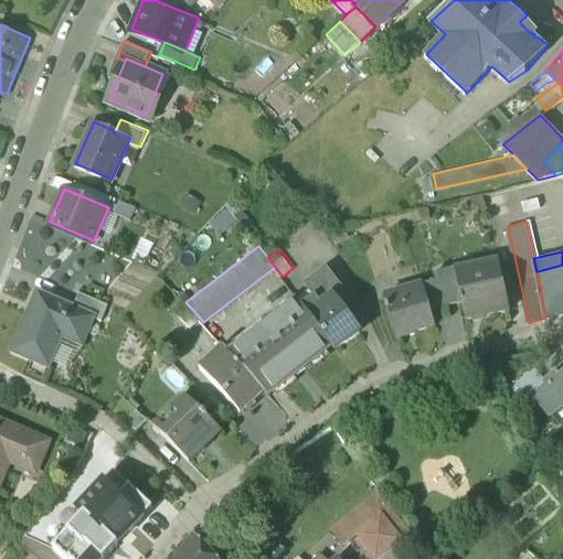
[(499,258),(455,267),(463,302),(465,319),(510,309),(499,258)]
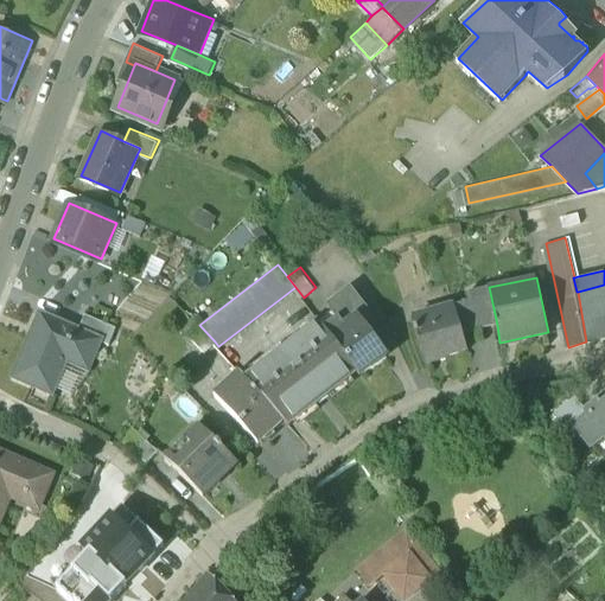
[(370,308),(352,285),(329,302),(339,317),(326,327),(358,370),(362,373),(389,352),(365,320),(371,314),(369,311),(370,308)]
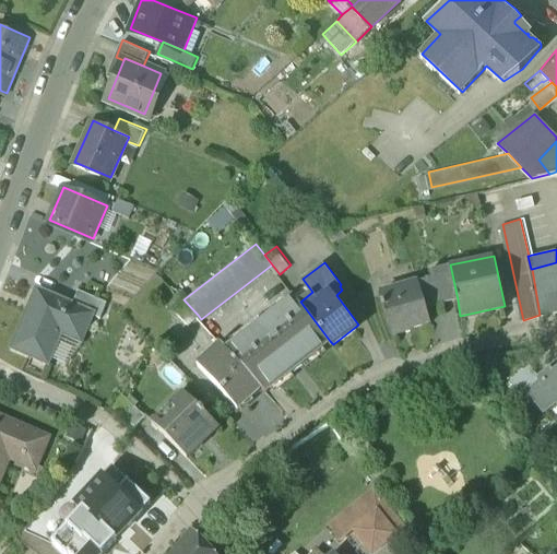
[(556,262),(532,269),(540,315),(556,310),(556,262)]
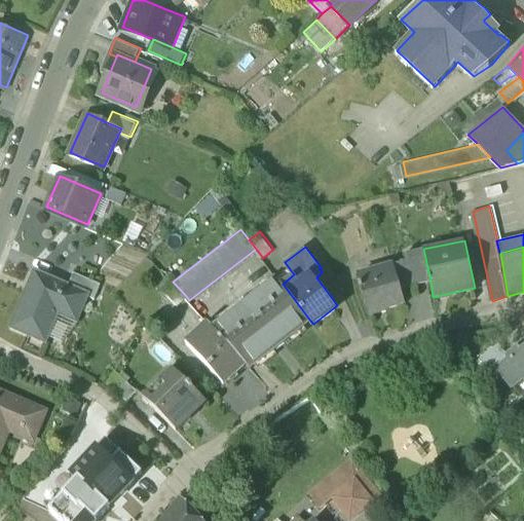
[(423,249),(404,253),(406,260),(413,286),(431,282),(423,249)]
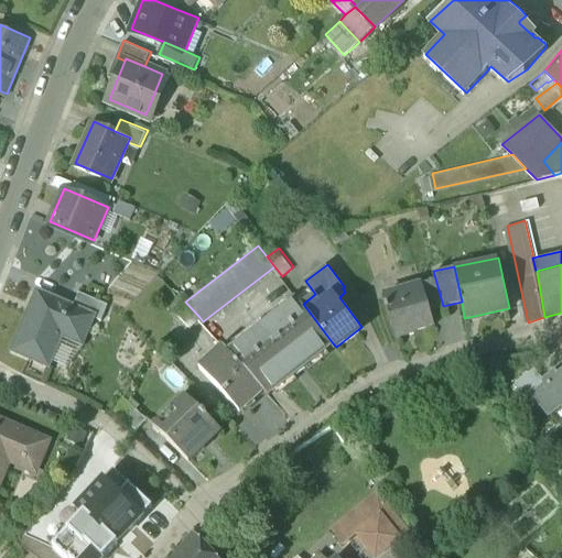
[(435,279),(421,283),(429,310),(443,306),(435,279)]
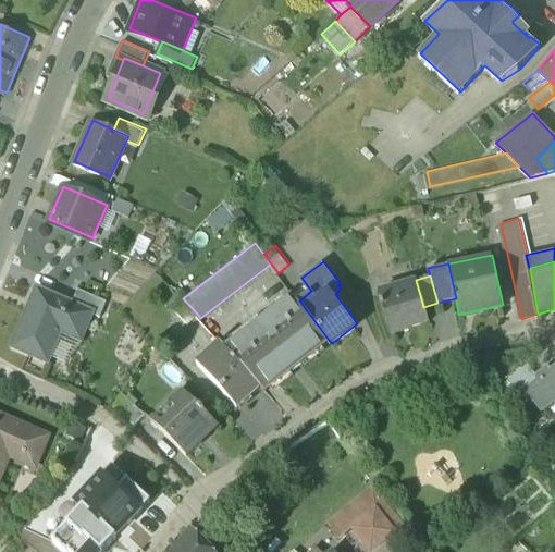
[(416,280),(379,291),(391,332),(428,321),(423,307),(416,280)]
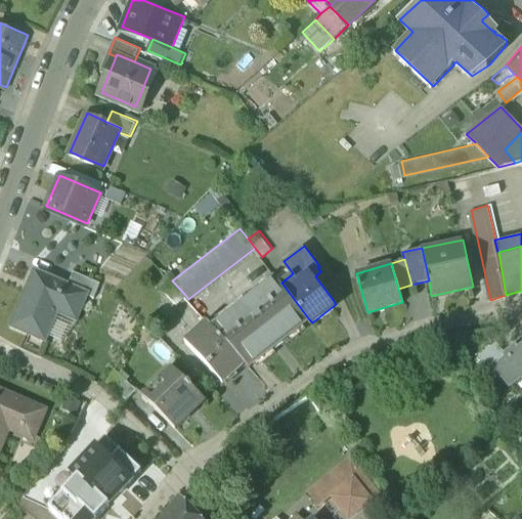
[(36,268),(12,323),(46,338),(58,309),(78,316),(88,293),(89,291),(70,282),(36,268)]
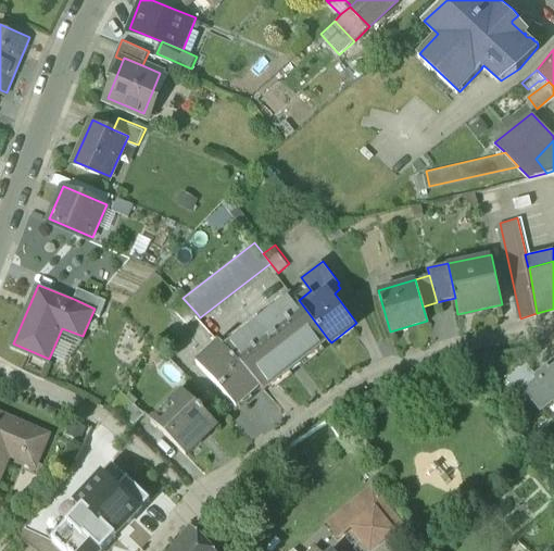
[(108,298),(79,286),(74,299),(95,309),(93,311),(101,314),(108,298)]
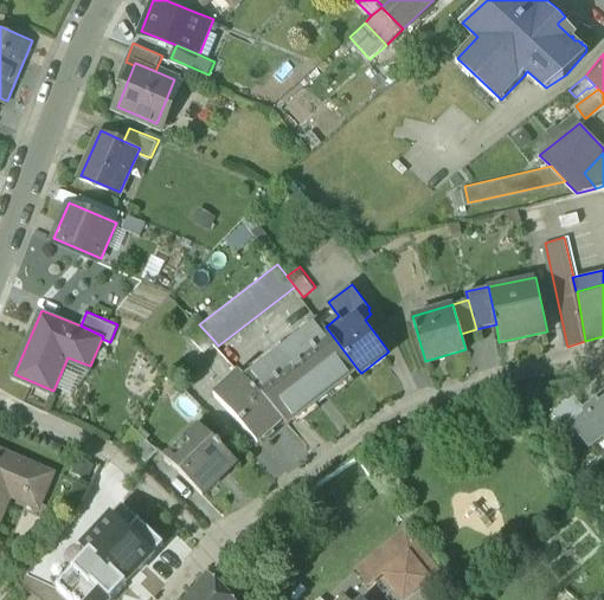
[(321,320),(248,378),(284,418),(289,423),(319,400),(319,401),(329,393),(328,392),(358,369),(326,327),(321,320)]
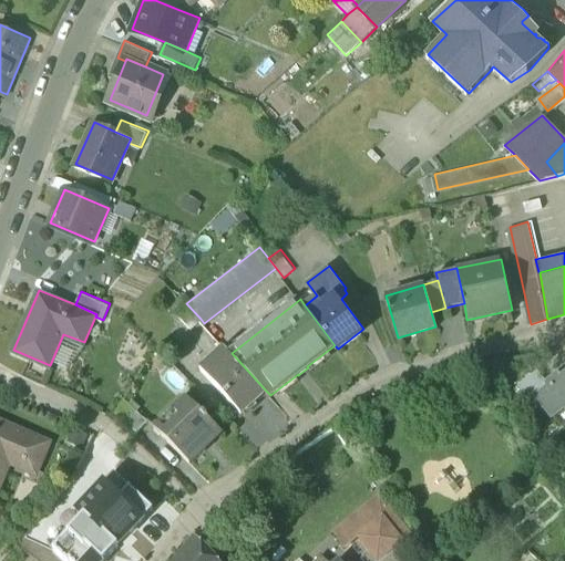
[(201,319),(186,303),(177,311),(192,326),(201,319)]
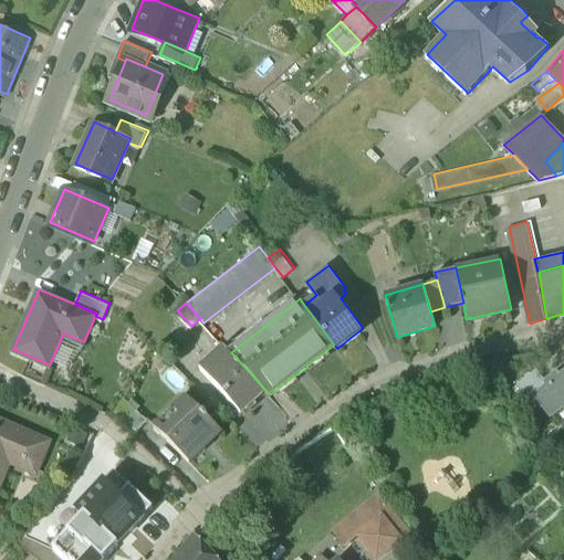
[(231,352),(225,346),(202,367),(242,411),(265,390),(231,352)]
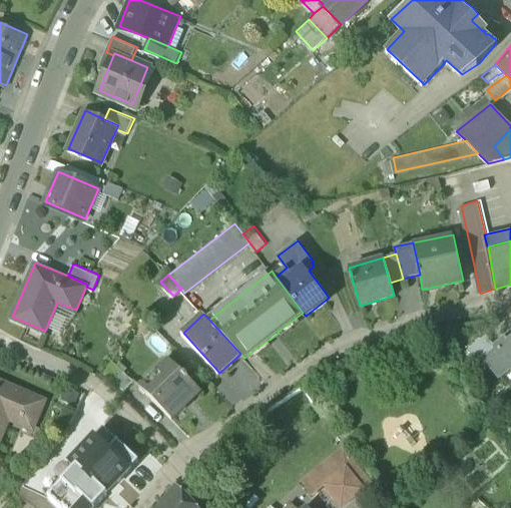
[(493,345),(495,344),(487,334),(469,348),(479,361),(487,355),(496,348),(493,345)]
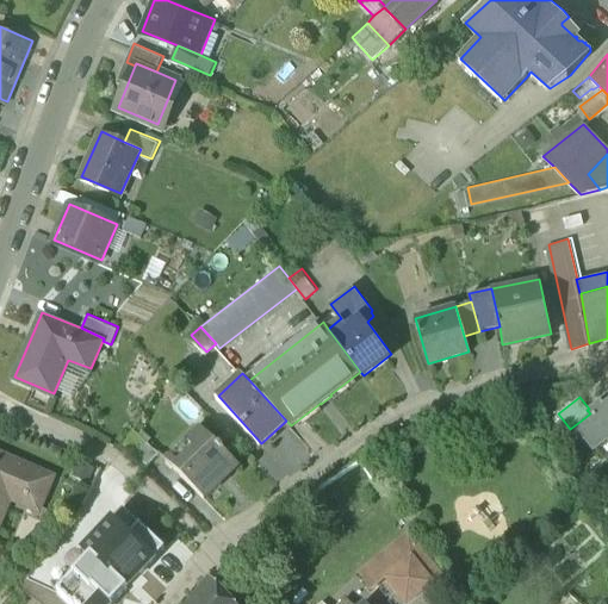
[(589,409),(587,410),(590,413),(579,422),(599,447),(607,440),(607,400),(601,405),(597,402),(589,409)]
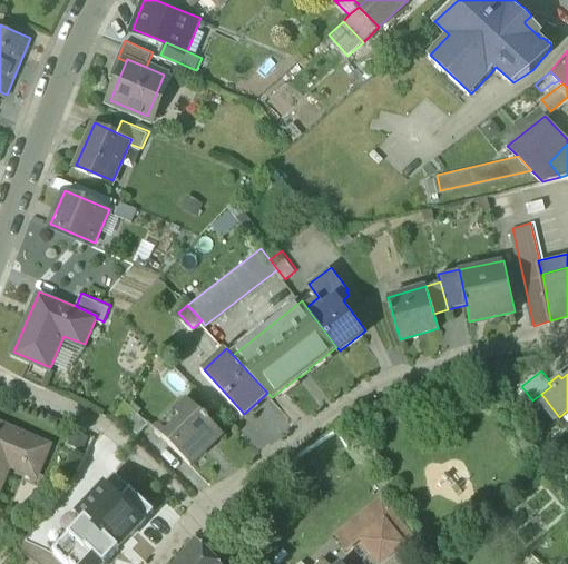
[(149,421),(125,398),(117,412),(138,432),(149,421)]
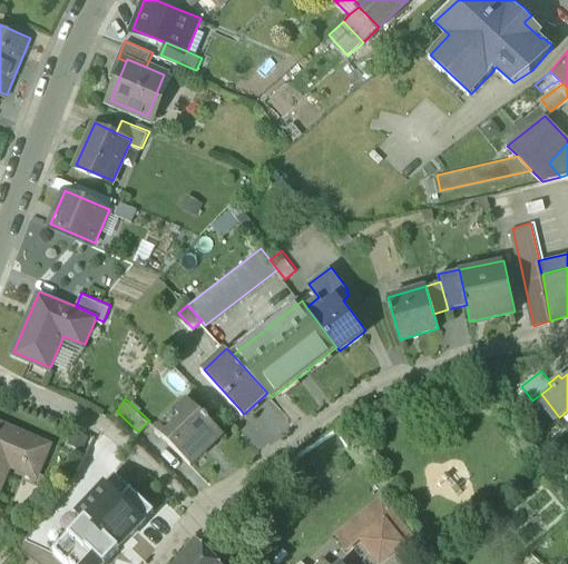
[(195,403),(164,434),(192,463),(224,432),(209,417),(211,416),(206,412),(205,413),(195,403)]
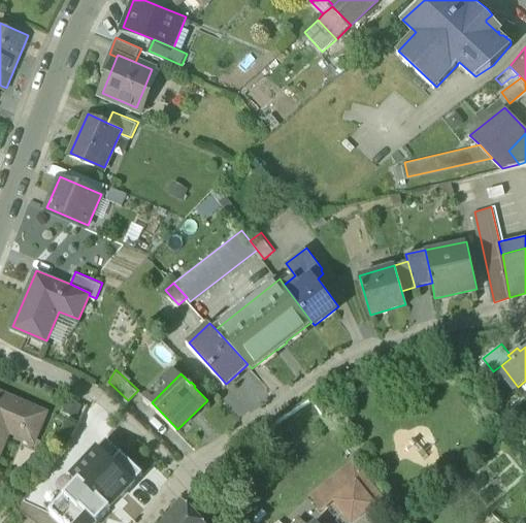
[(0,388),(0,412),(14,418),(24,422),(22,426),(25,427),(24,428),(37,434),(47,409),(0,388)]
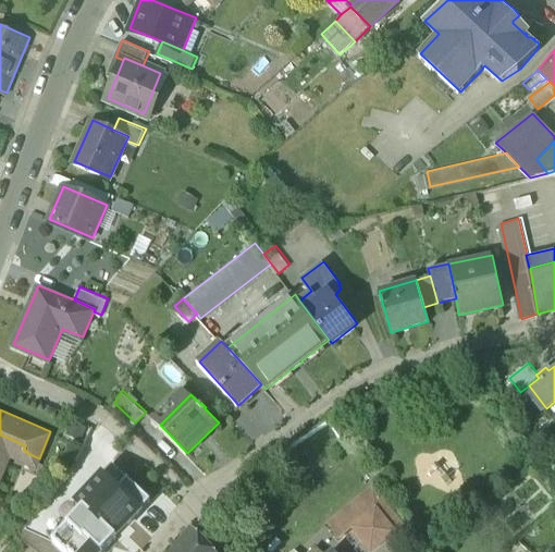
[(100,429),(93,425),(84,438),(103,455),(115,443),(100,429)]
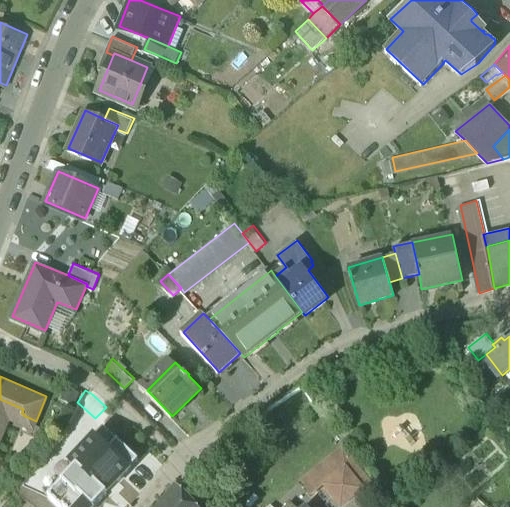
[(0,439),(14,405),(0,399),(0,439)]
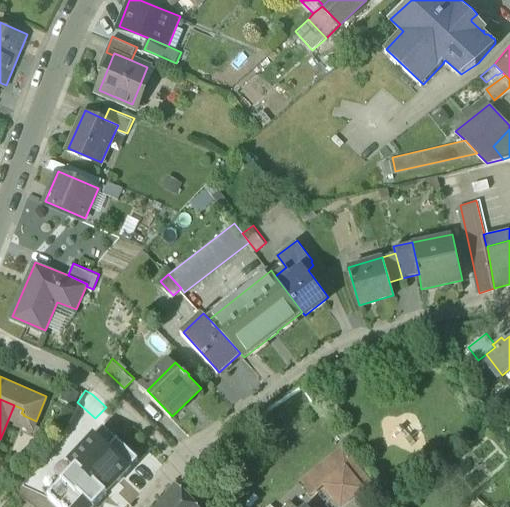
[(69,506),(84,506),(136,453),(115,433),(107,441),(93,428),(70,452),(75,457),(47,486),(69,506)]
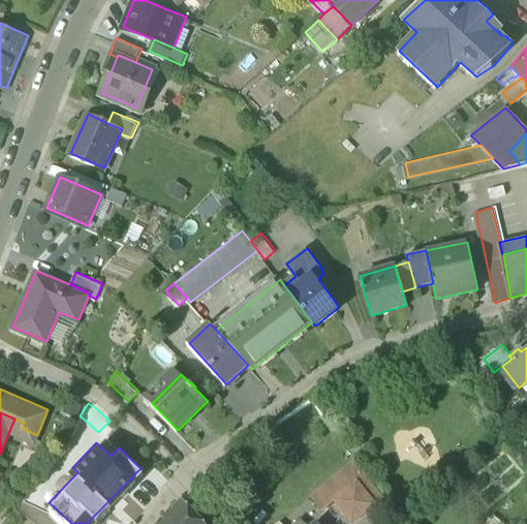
[(303,506),(313,519),(337,499),(368,474),(359,461),(303,506)]
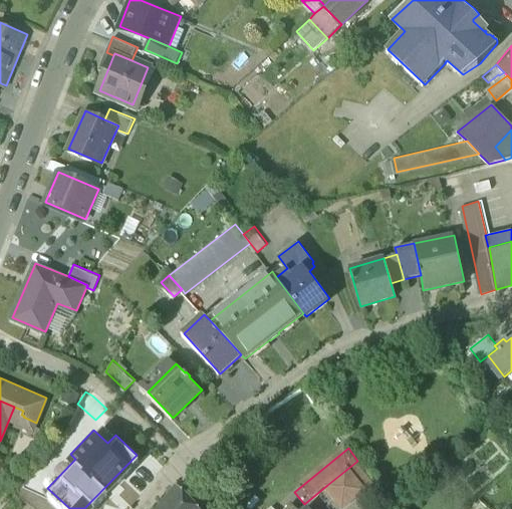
[(357,461),(327,485),(344,505),(373,482),(357,461)]
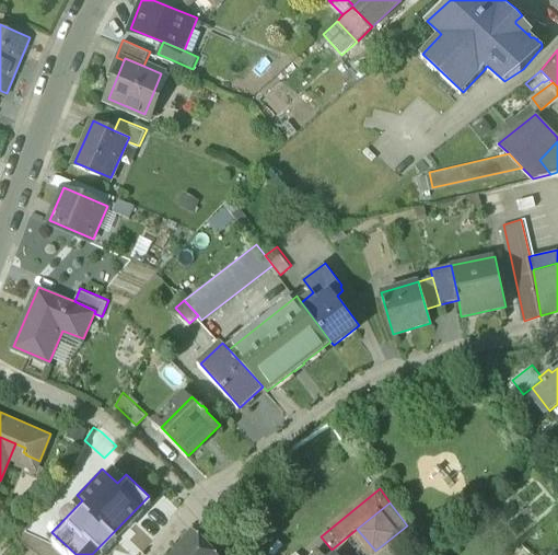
[(219,554),(196,530),(175,554),(219,554)]
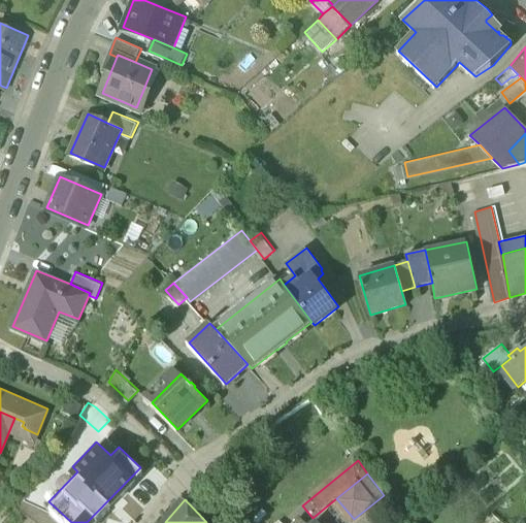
[(266,522),(303,522),(298,517),(291,522),(287,522),(276,513),(266,522)]
